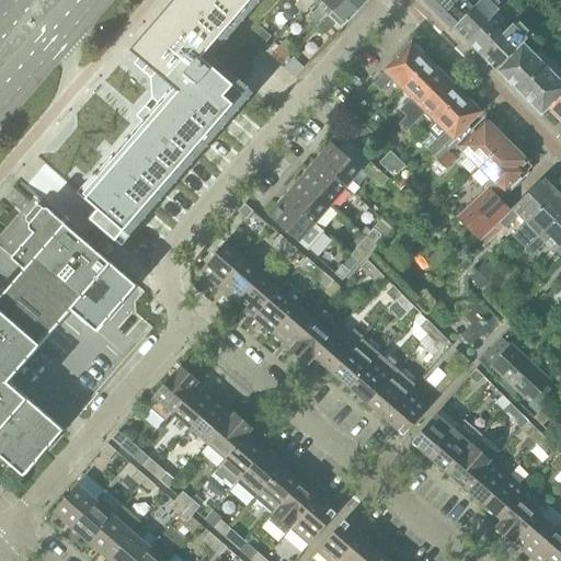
[(174,0),(130,52),(162,79),(162,83),(161,83),(161,95),(163,94),(163,98),(98,173),(96,173),(79,193),(98,210),(90,219),(116,241),(235,105),(225,96),(235,86),(202,58),(252,0),(174,0)]
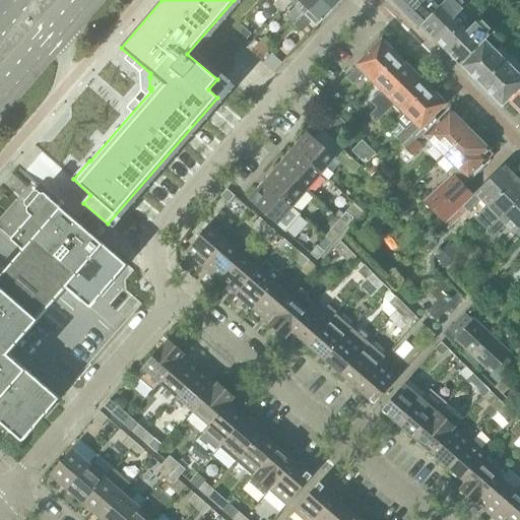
[(277,0),(273,5),(281,13),(291,3),(294,0),(277,0)]
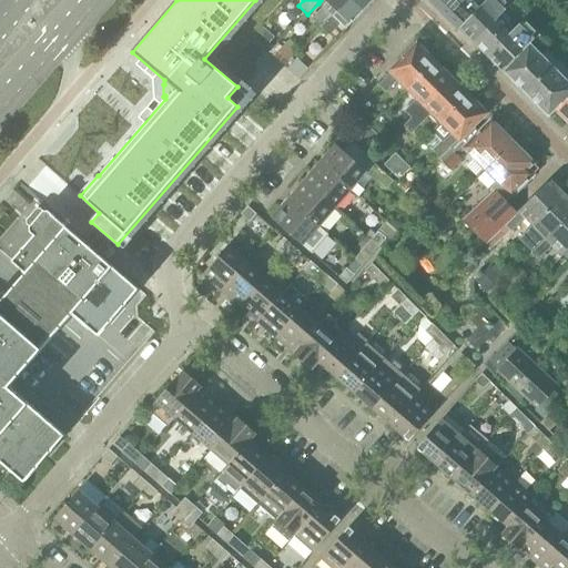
[(321,0),(318,3),(323,7),(312,19),(321,27),(346,0),(321,0)]
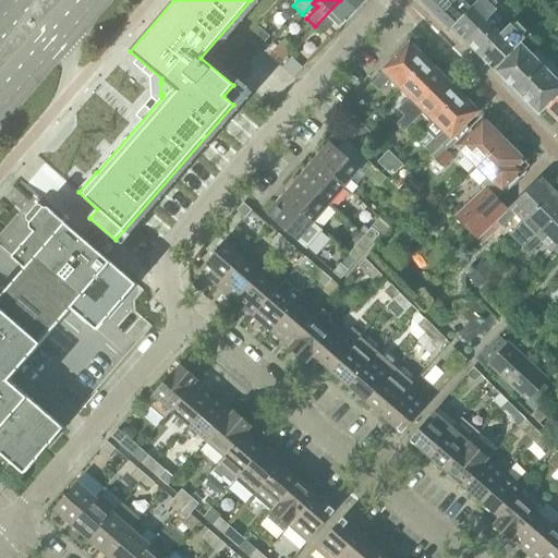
[(340,0),(315,26),(324,35),(336,23),(340,28),(368,0),(340,0)]
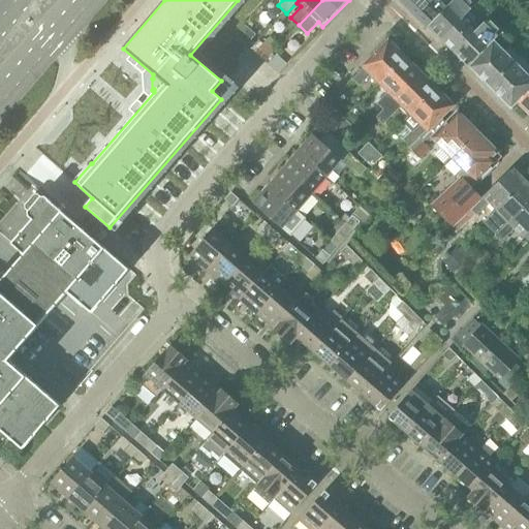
[(400,0),(428,28),(430,27),(429,26),(456,0),(400,0)]
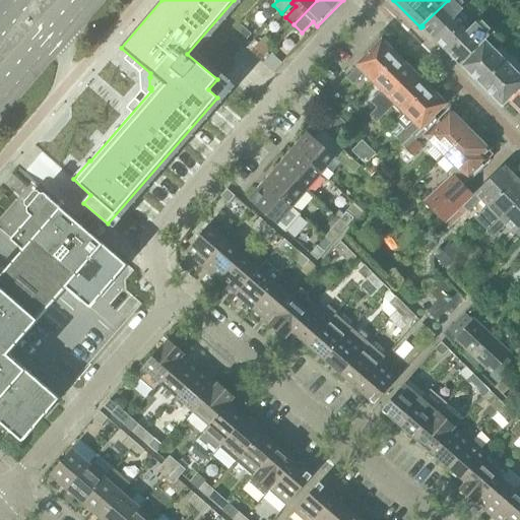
[(448,0),(421,25),(423,26),(435,39),(468,6),(467,5),(462,0),(448,0)]
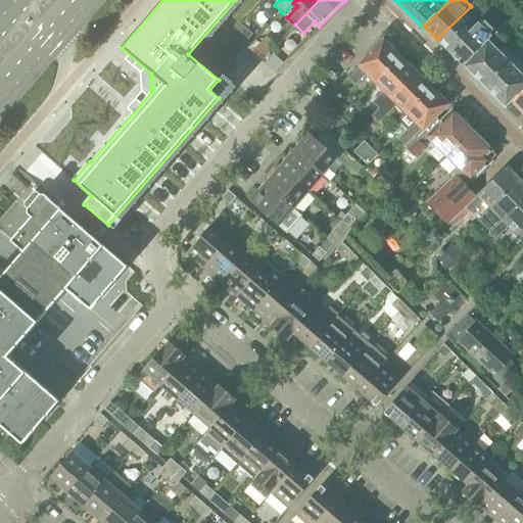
[(471,6),(437,39),(450,52),(483,19),(483,18),(486,15),(473,2),(470,5),(471,6)]
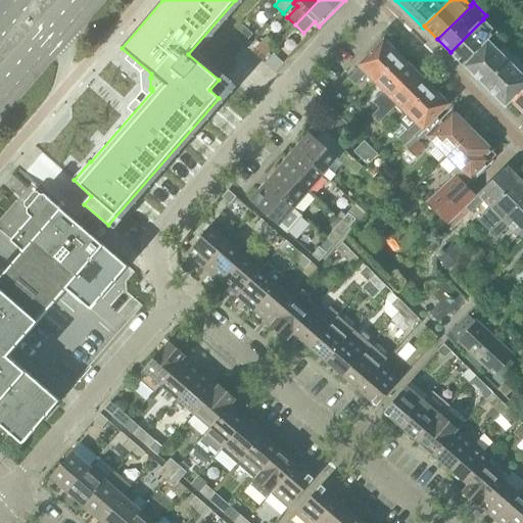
[(522,16),(517,11),(506,22),(512,29),(522,18),(522,16)]
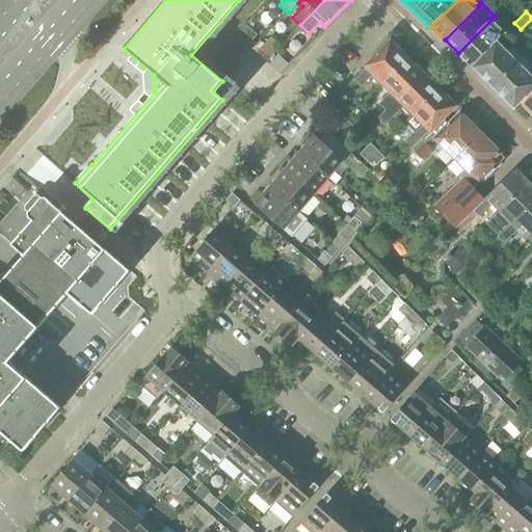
[(491,20),(458,53),(472,67),(505,32),(491,20)]
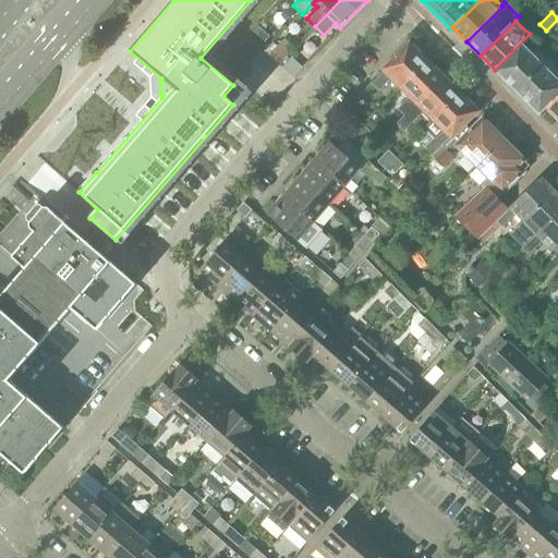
[(249,38),(264,52),(274,44),(276,41),(259,26),(249,38)]
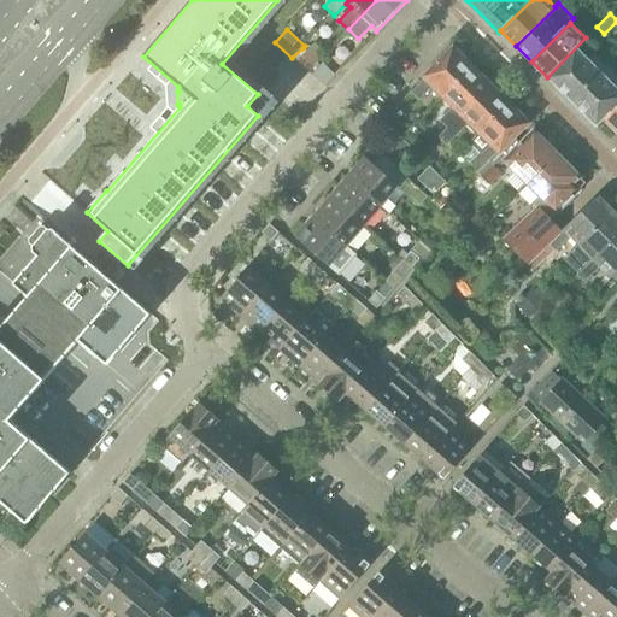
[(586,37),(547,77),(571,103),(601,74),(583,57),(587,53),(588,53),(591,51),(600,41),(592,31),(586,37)]
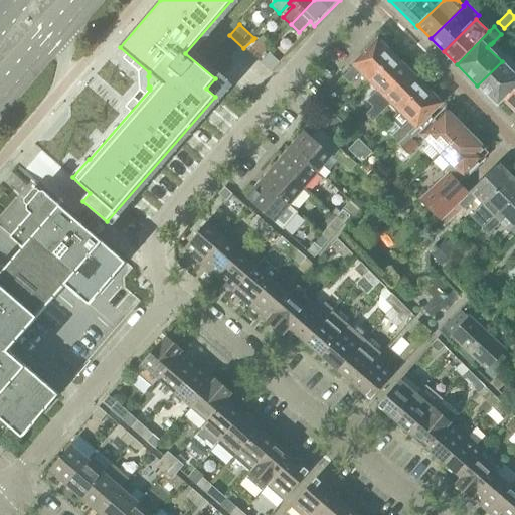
[(265,51),(266,52),(273,45),(263,35),(255,43),(252,40),(243,48),(255,60),(265,51)]
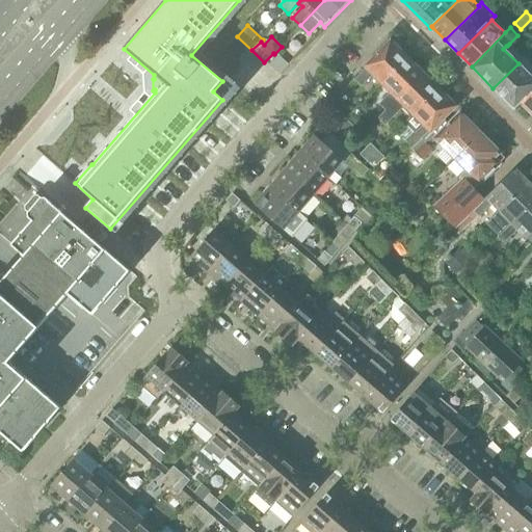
[(382,83),(406,59),(405,58),(405,54),(401,50),(399,51),(391,43),(367,67),(367,68),(355,80),(362,86),(374,75),(382,83)]
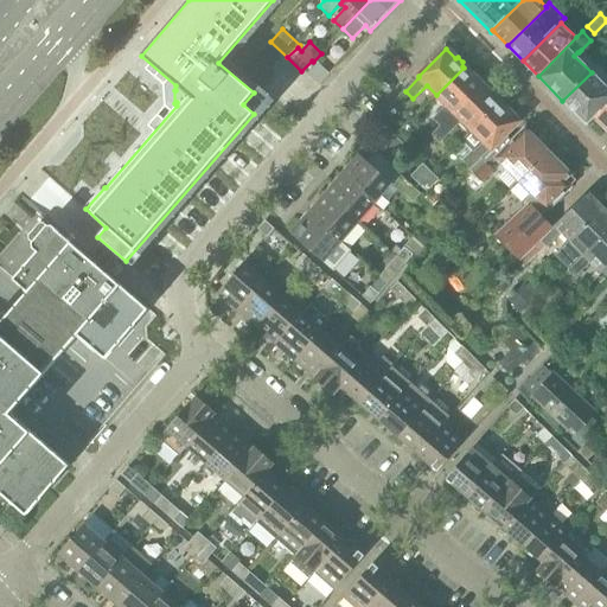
[(319,84),(328,75),(318,64),(308,74),(319,84)]
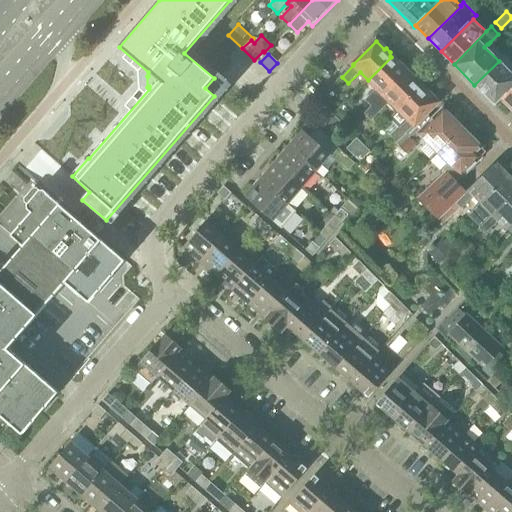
[(366,100),(372,107),(406,71),(400,66),(400,62),(396,58),(393,58),(391,57),(368,80),(377,89),(366,100)]
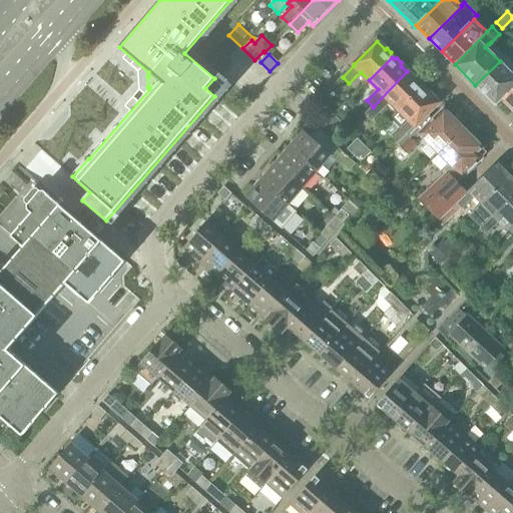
[(500,61),(475,85),(496,106),(501,100),(512,88),(512,73),(512,74),(500,61)]
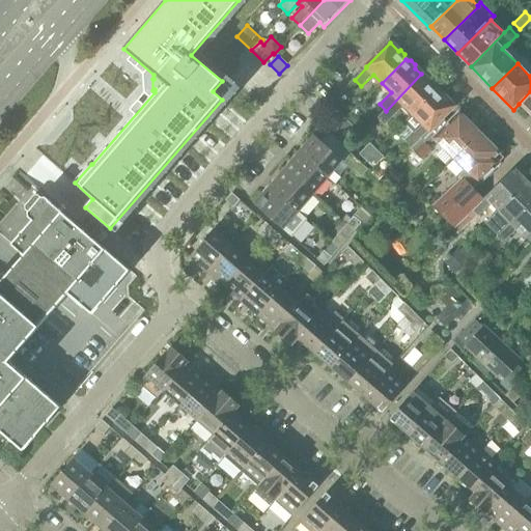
[(404,106),(413,114),(437,90),(437,89),(436,86),(432,82),(429,83),(421,74),(386,111),(379,118),(385,124),(404,106)]
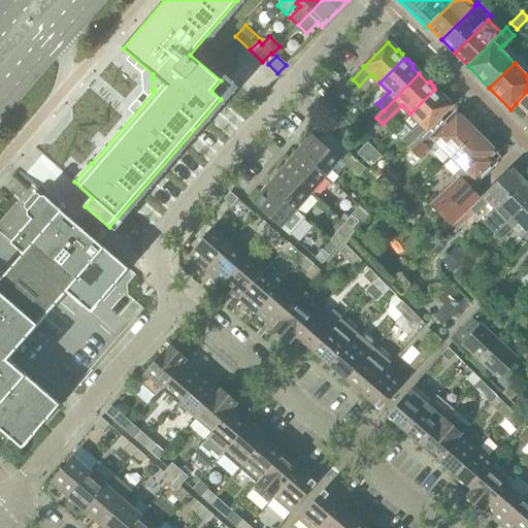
[(436,92),(434,90),(410,113),(401,123),(410,132),(402,140),(409,147),(419,138),(452,106),(442,98),(443,95),(439,92),(436,92)]
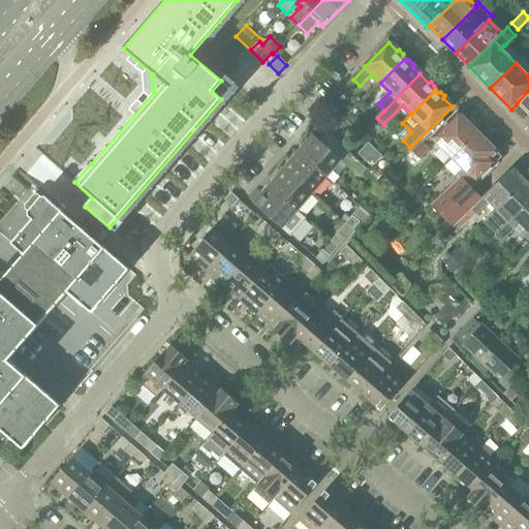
[(528,91),(517,103),(528,115),(528,114),(528,91)]
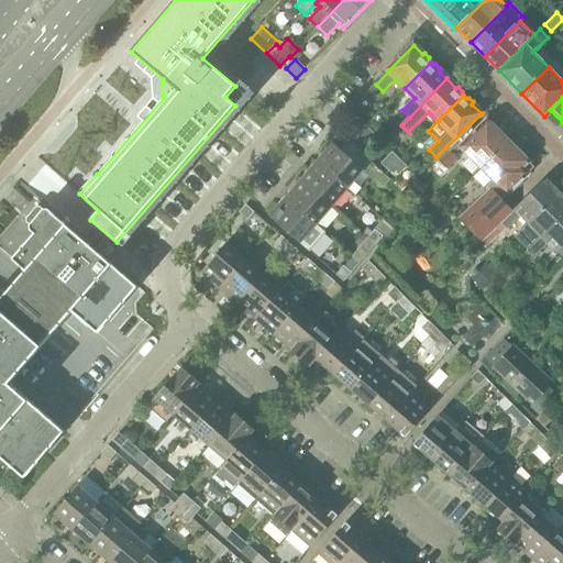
[(461,147),(482,169),(508,142),(487,120),(482,113),(446,147),(450,151),(439,161),(446,169),(457,158),(454,155),(461,147)]
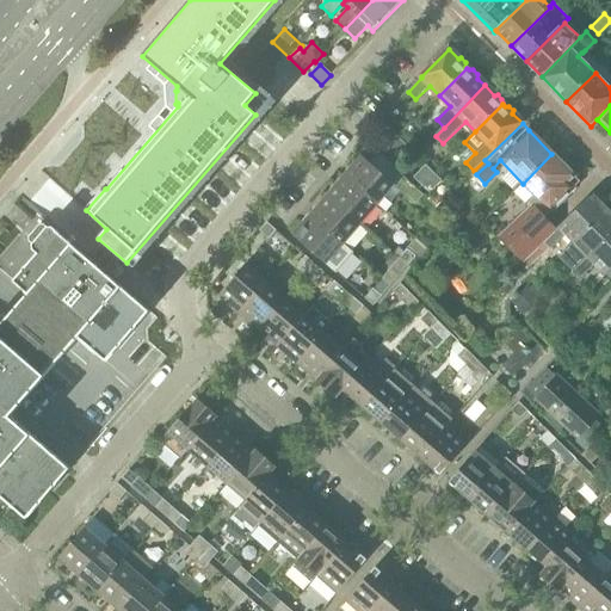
[(387,148),(397,137),(390,130),(380,141),(387,148)]
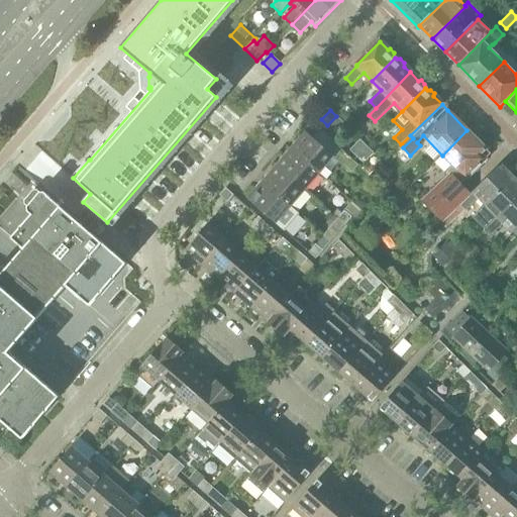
[(342,123),(336,116),(327,125),(333,132),(342,123)]
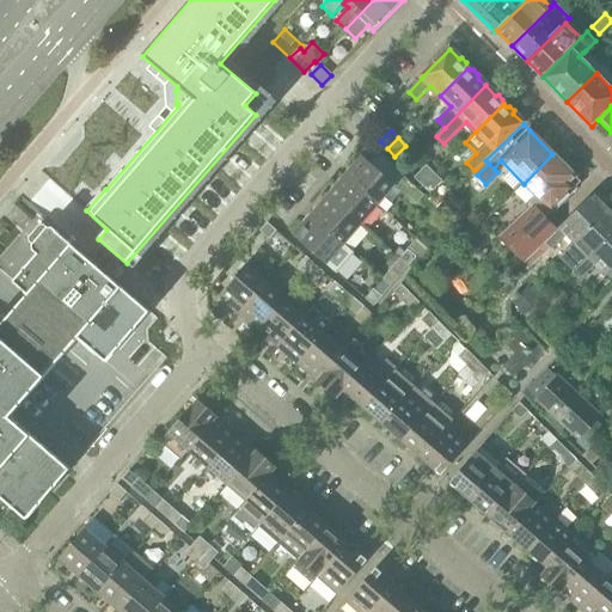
[(575,177),(552,154),(524,184),(536,196),(527,203),(531,207),(499,238),(522,263),(524,262),(537,250),(544,243),(556,230),(545,219),(580,183),(574,177),(575,177)]
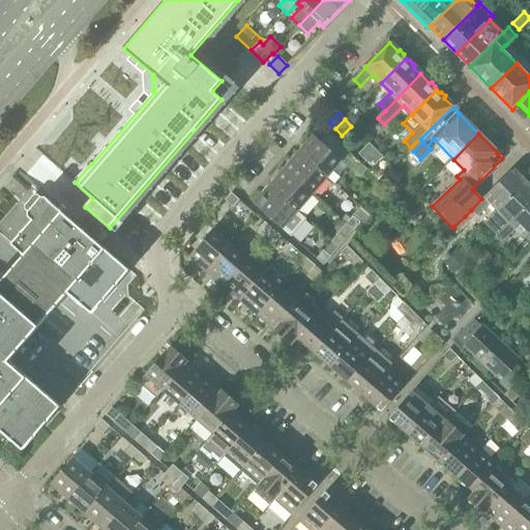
[(298,152),(327,178),(343,160),(314,136),(298,152)]
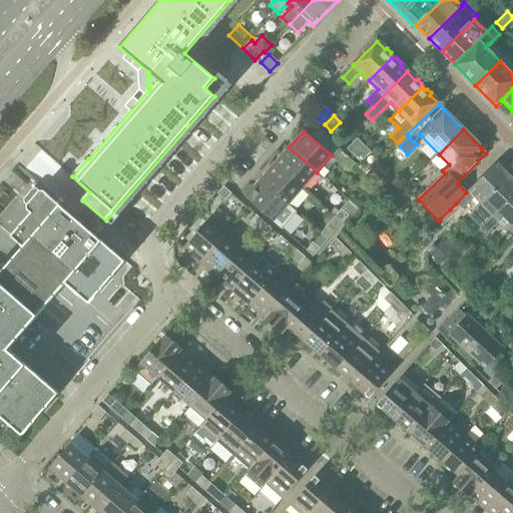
[(349,149),(355,155),(364,146),(358,140),(349,149)]
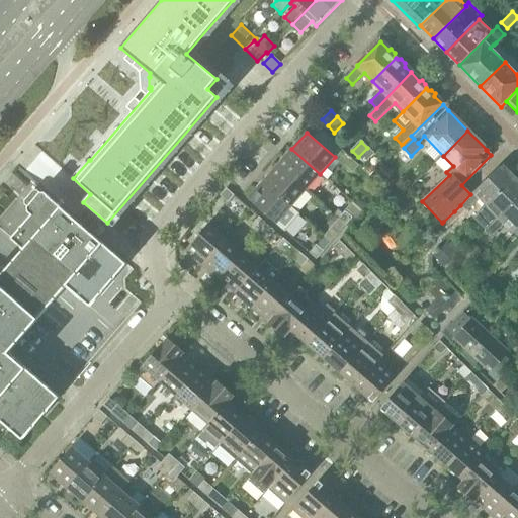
[(367,148),(358,157),(364,163),(373,154),(367,148)]
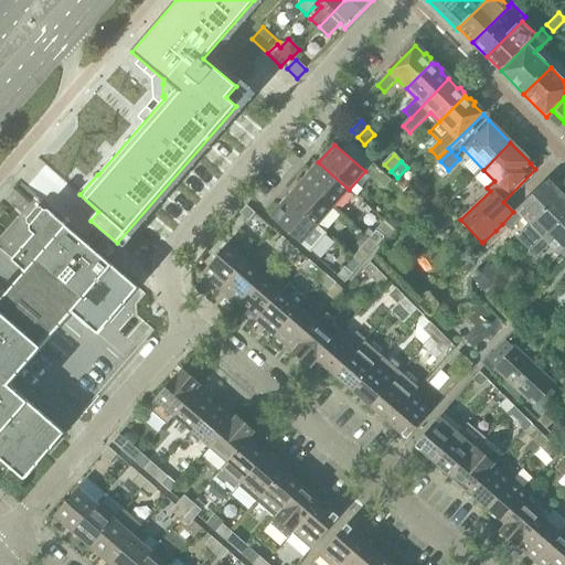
[(333,208),(349,190),(318,162),(302,181),(333,208)]
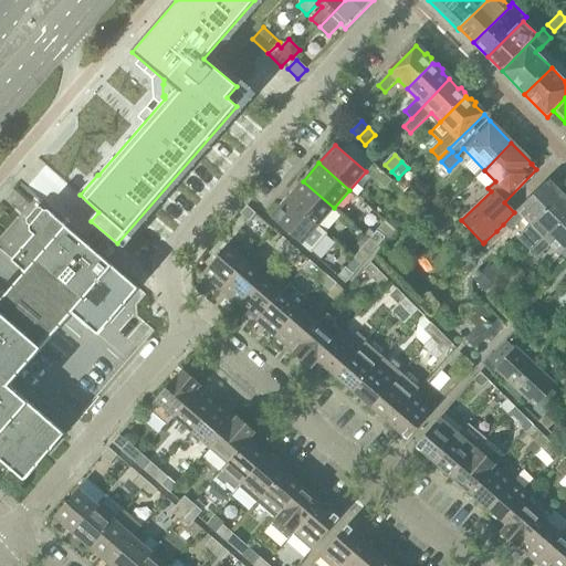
[(377,181),(386,189),(392,181),(384,174),(377,181)]
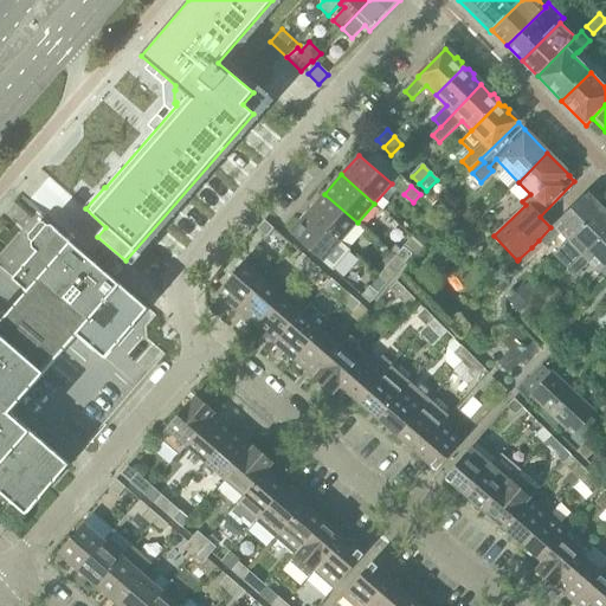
[(434,205),(440,199),(432,192),(425,199),(433,206),(434,205)]
